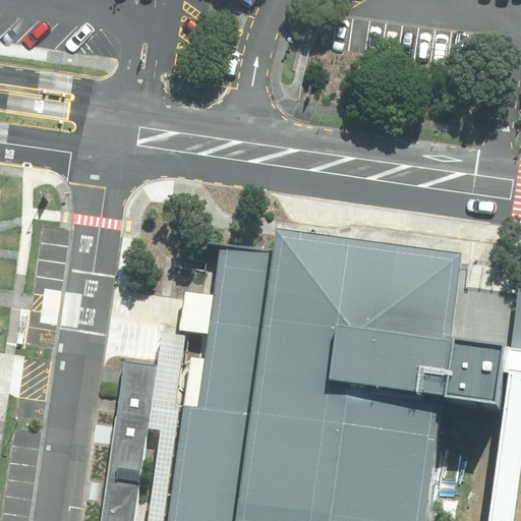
[(166,520),(424,520),(442,398),(497,405),(502,372),(503,360),(505,346),(478,342),(452,339),(463,253),(274,228),(271,248),(219,241),(212,294),(207,334),(204,358),(196,405),(183,403),(166,520)]
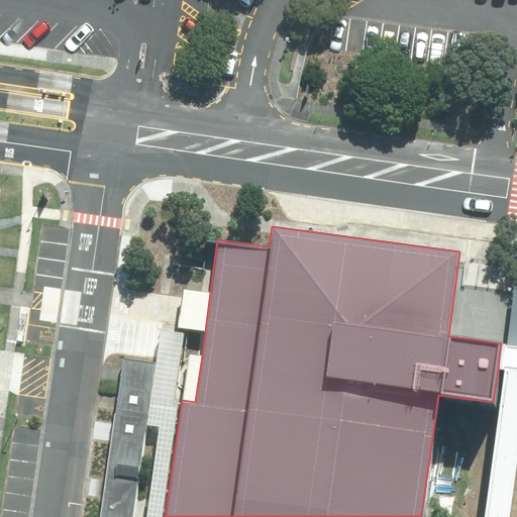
[(516,286),(514,286),(506,345),(516,346),(516,286)]
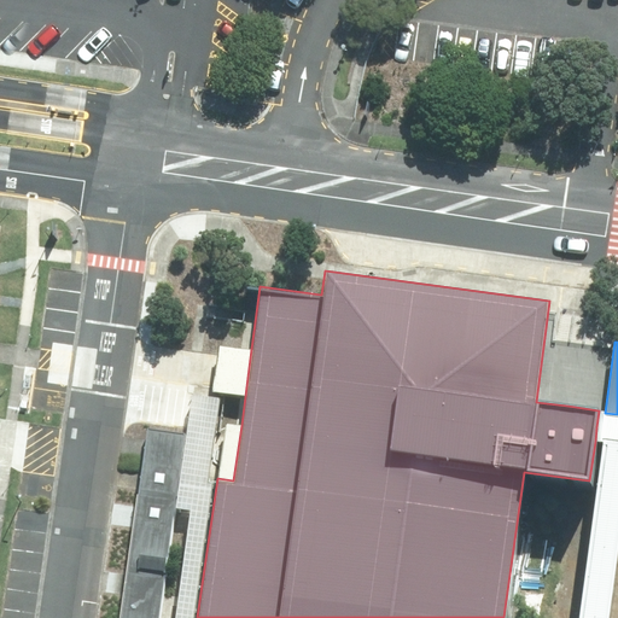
[(213,391),(245,396),(248,373),(251,349),(220,345),(216,371),(213,391)]
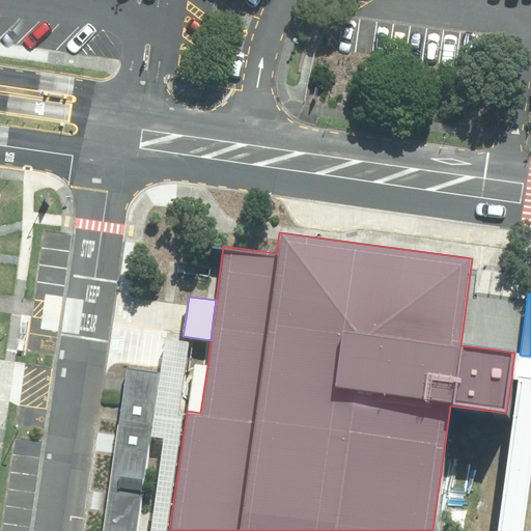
[(190,341),(166,338),(151,436),(165,437),(151,530),(169,530),(187,411),(179,413),(190,341)]
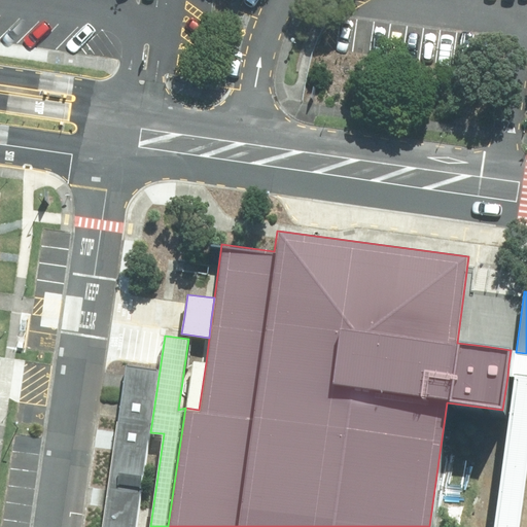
[(508,364),(507,377),(515,378),(493,526),(521,526),(526,486),(526,353),(516,352),(511,350),(508,364)]
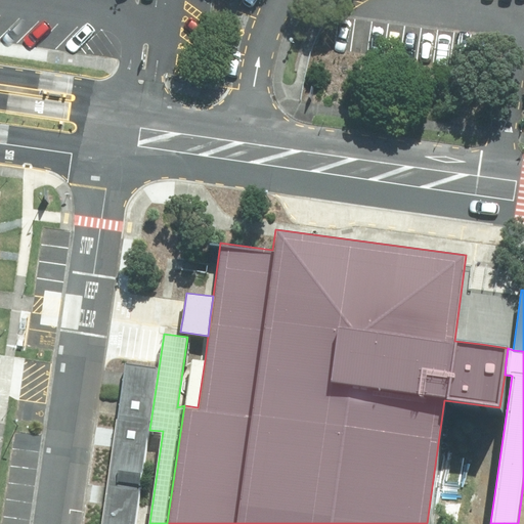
[(191,358),(184,405),(198,407),(205,360),(191,358)]
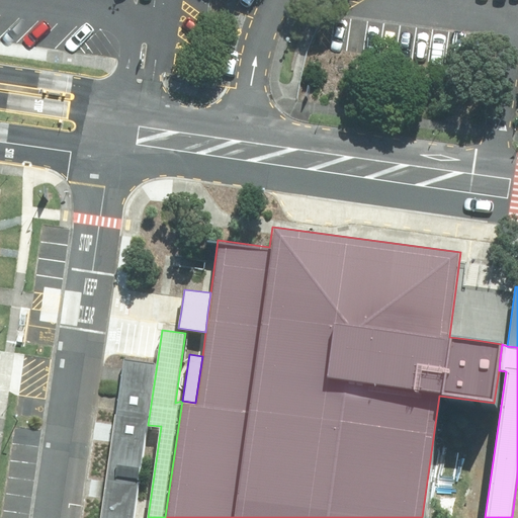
[(104,491),(100,517),(134,517),(148,425),(156,363),(123,359),(113,432),(104,491)]
